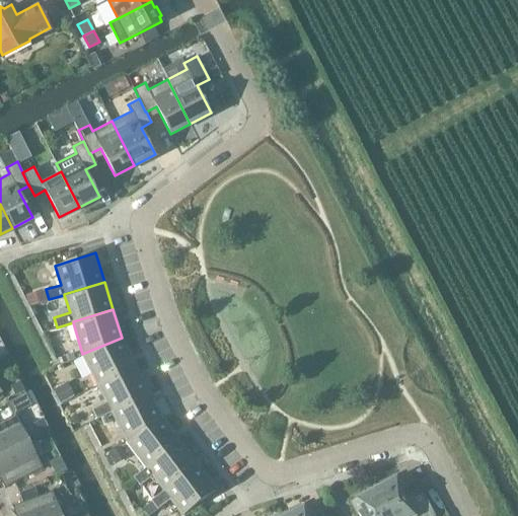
[(82,354),(97,383),(135,365),(122,338),(82,354)]
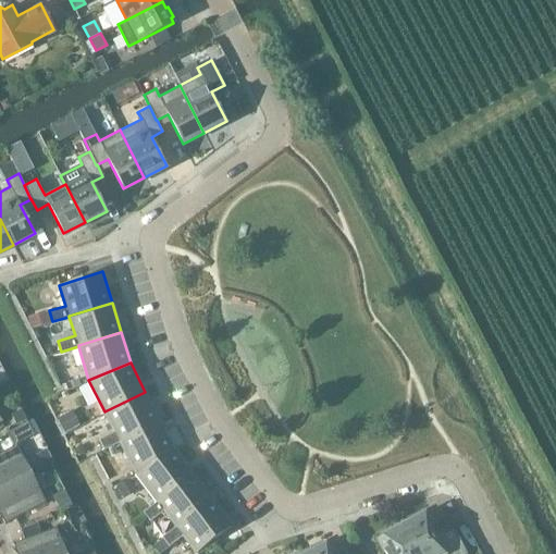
[(103,448),(120,441),(120,440),(160,419),(145,392),(104,411),(114,430),(98,439),(103,448)]
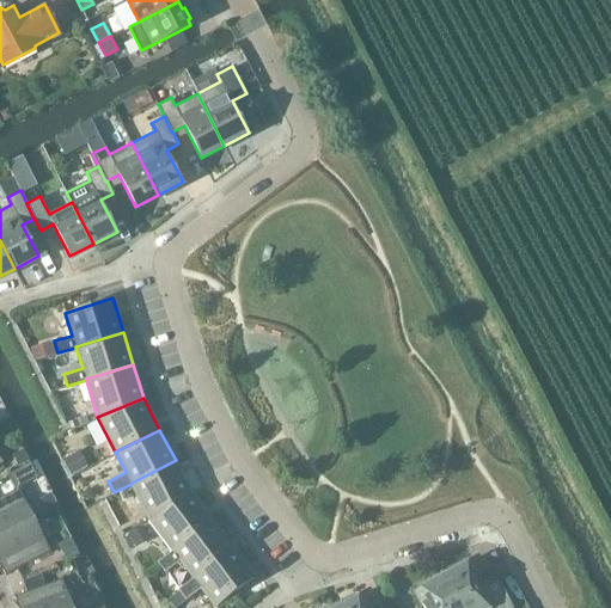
[(30,459),(24,449),(14,454),(19,465),(30,459)]
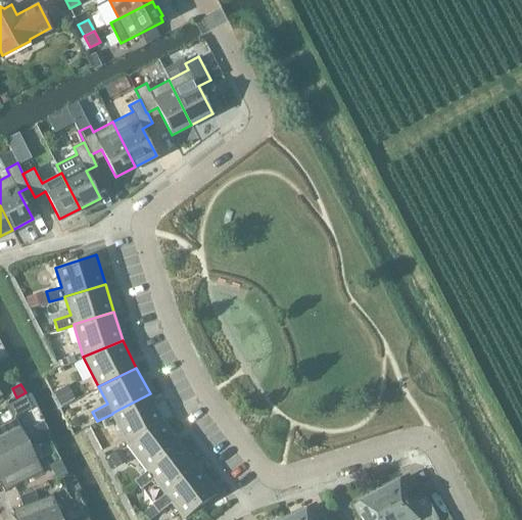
[(93,405),(89,391),(56,403),(61,415),(93,405)]
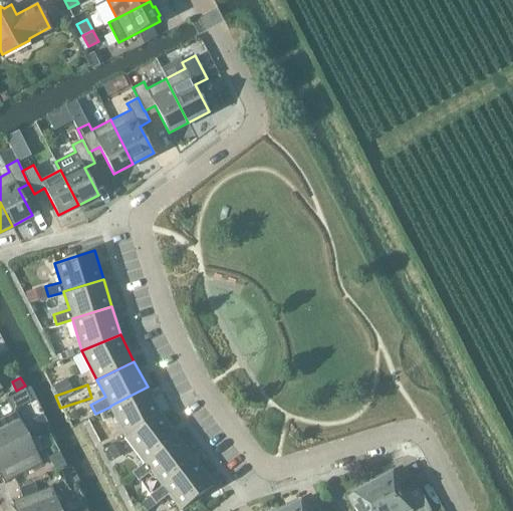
[(124,433),(125,435),(161,413),(148,387),(110,406),(110,407),(124,433)]
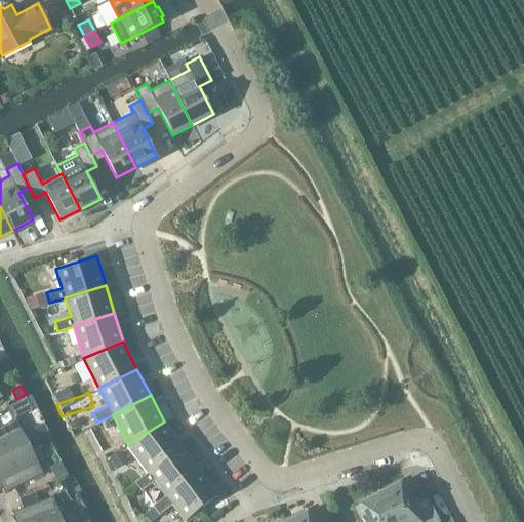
[(26,396),(8,404),(14,417),(32,409),(26,396)]
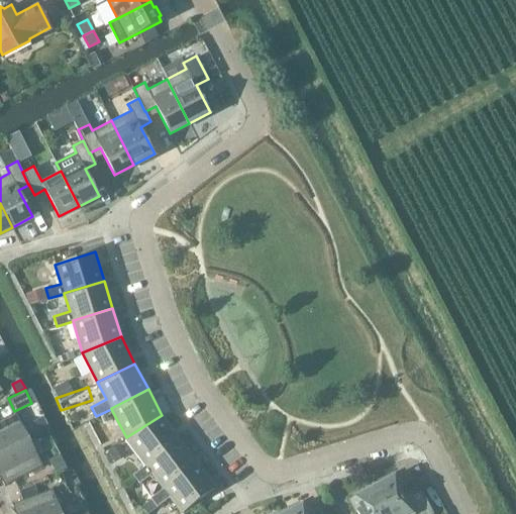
[(82,411),(86,420),(95,415),(90,407),(82,411)]
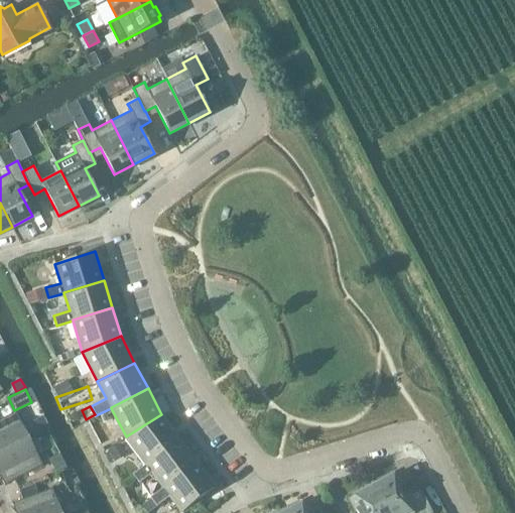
[(0,452),(28,437),(14,411),(0,418),(0,452)]
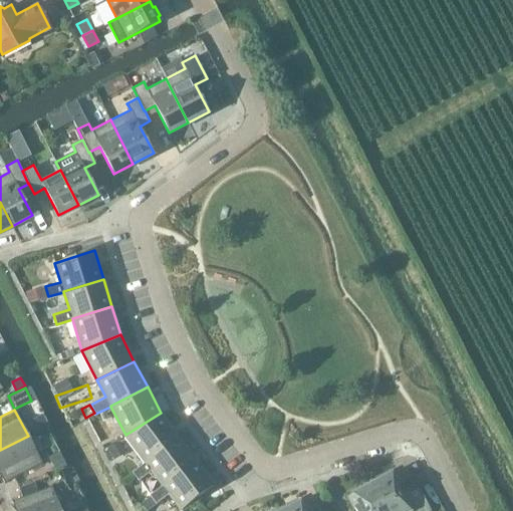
[(125,435),(145,462),(179,437),(161,413),(125,435)]
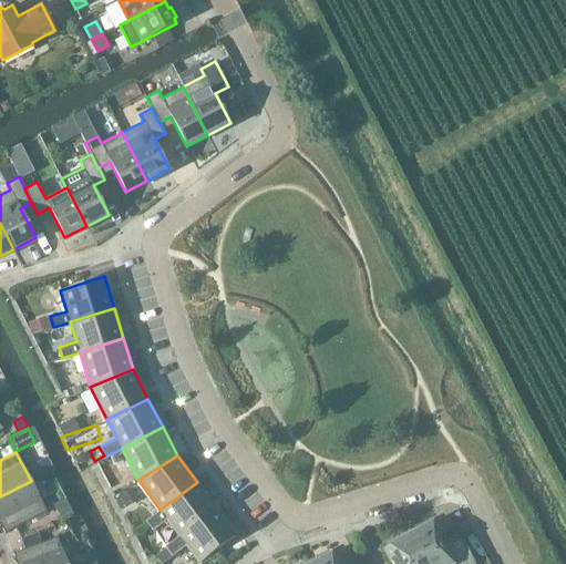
[(0,524),(4,532),(45,511),(31,481),(0,496),(0,524)]
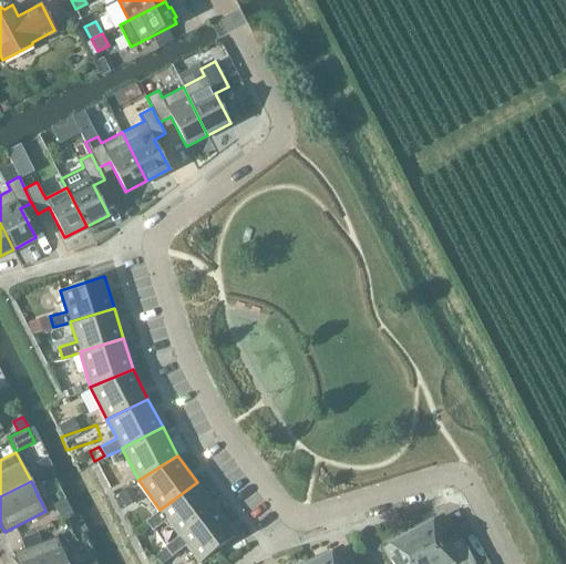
[(166,519),(179,534),(179,535),(216,508),(197,482),(160,510),(145,520),(152,530),(166,519)]
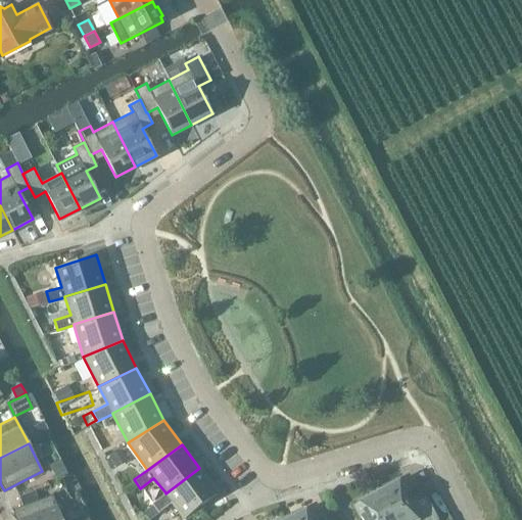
[(110,455),(114,463),(125,458),(120,450),(110,455)]
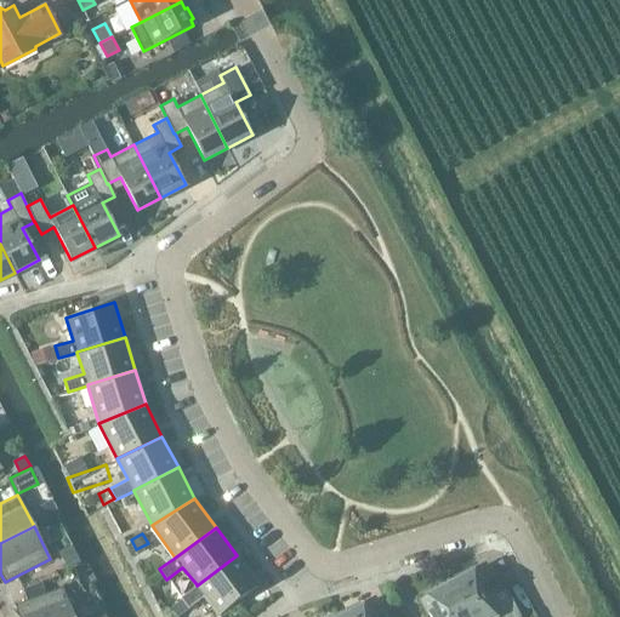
[(188,607),(204,595),(219,613),(259,583),(237,555),(197,586),(197,584),(180,596),(188,607)]
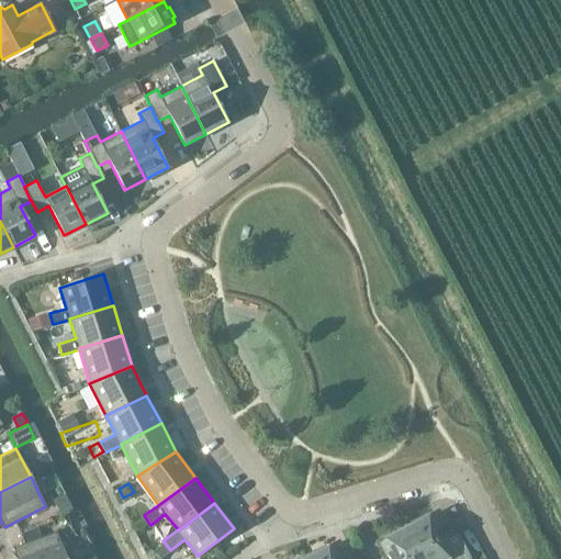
[(424,515),(404,525),(421,558),(468,558),(470,558),(457,530),(444,538),(432,516),(426,518),(424,515)]
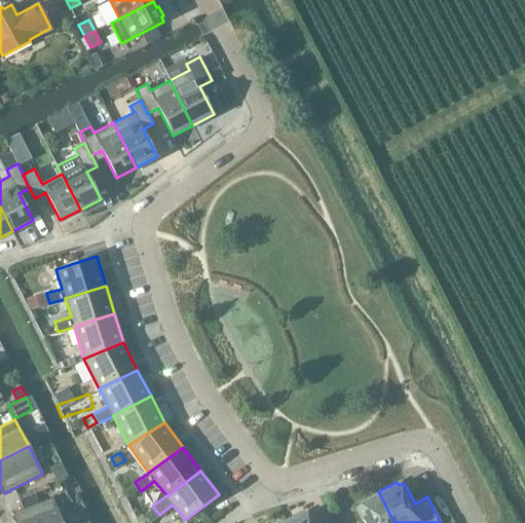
[(394,522),(378,491),(361,500),(363,505),(357,507),(365,522),(394,522)]
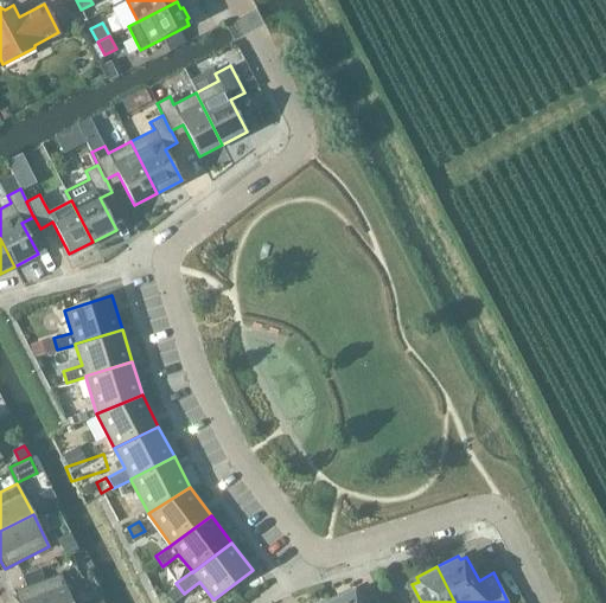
[(71,602),(61,573),(13,591),(18,602),(71,602)]
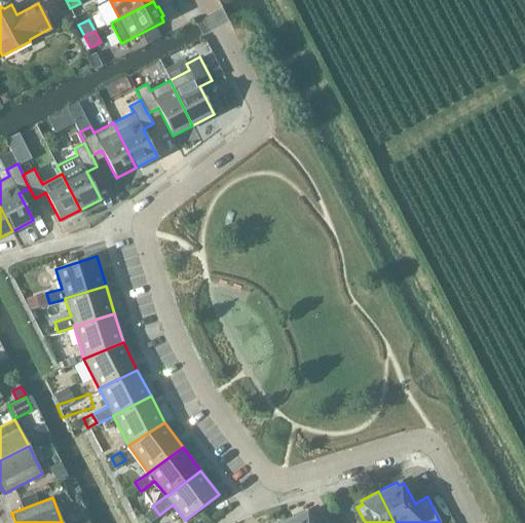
[(303,510),(285,520),(286,522),(316,522),(310,512),(305,514),(303,510)]
